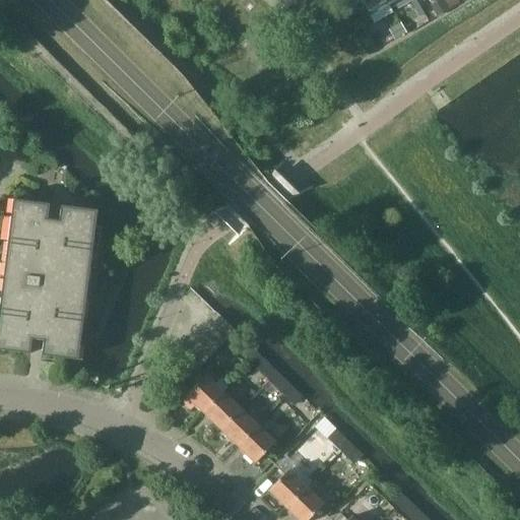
[(299,0),(281,0),(291,10),(300,1),(299,0)]
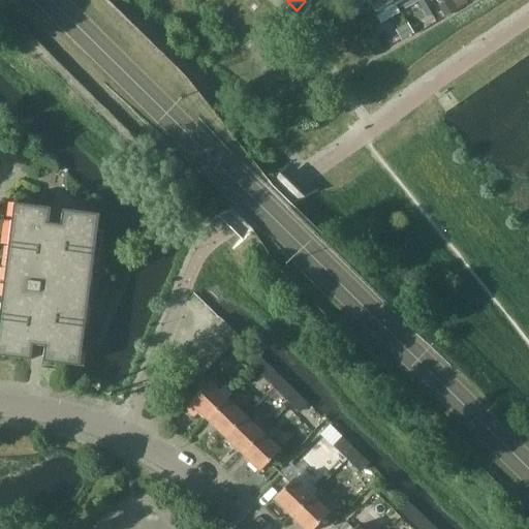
[(397,4),(395,0),(366,0),(376,17),(397,4)]
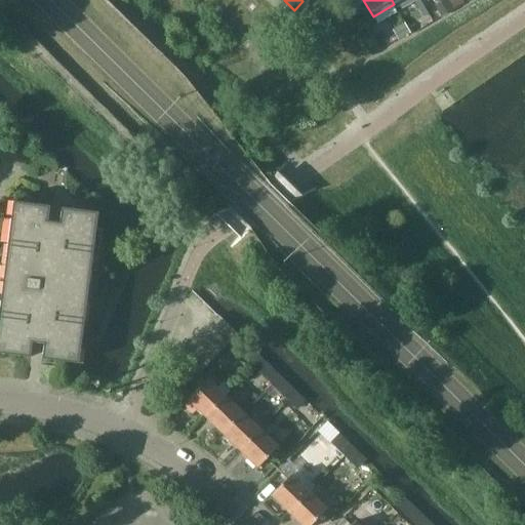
[(442,12),(451,8),(446,0),(444,0),(438,4),(442,12)]
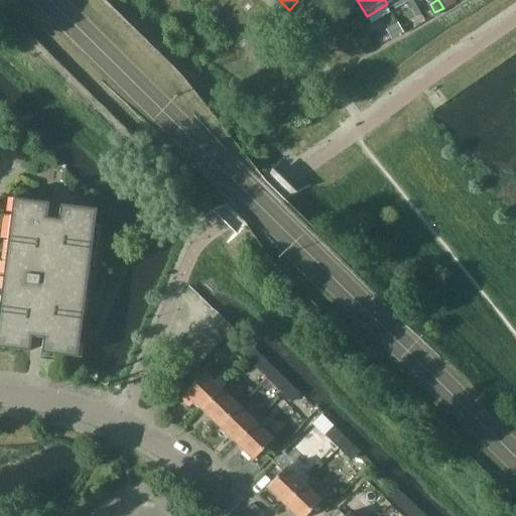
[(454,0),(440,0),(446,9),(457,3),(454,0)]
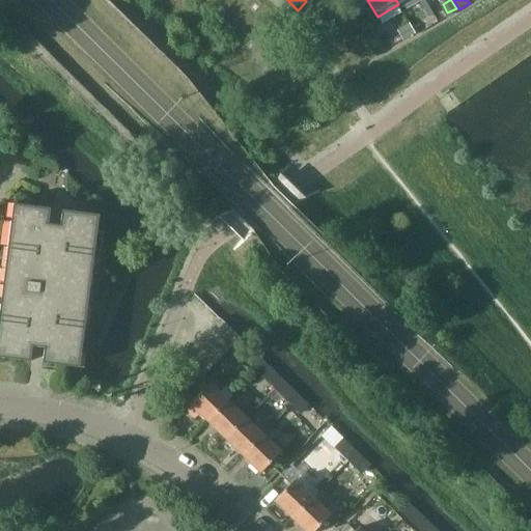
[(410,24),(397,31),(402,40),(415,33),(410,24)]
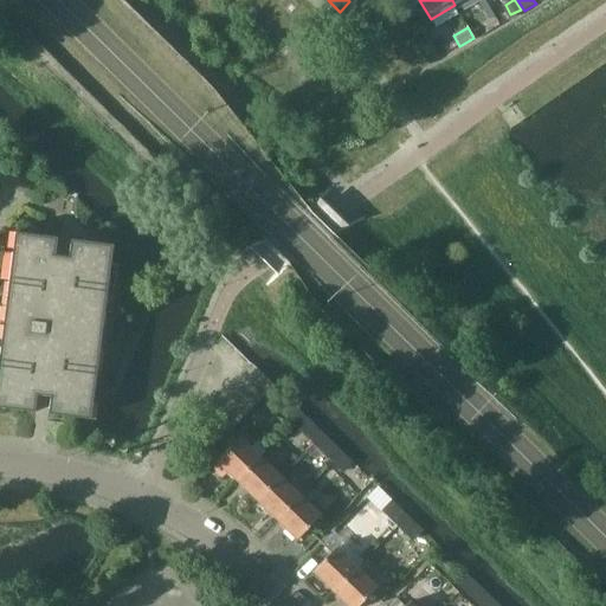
[(55,260),(57,238),(14,232),(0,346),(0,407),(34,412),(38,389),(51,392),(49,414),(90,419),(104,313),(111,313),(118,264),(110,263),(113,245),(70,239),(68,263),(55,260)]
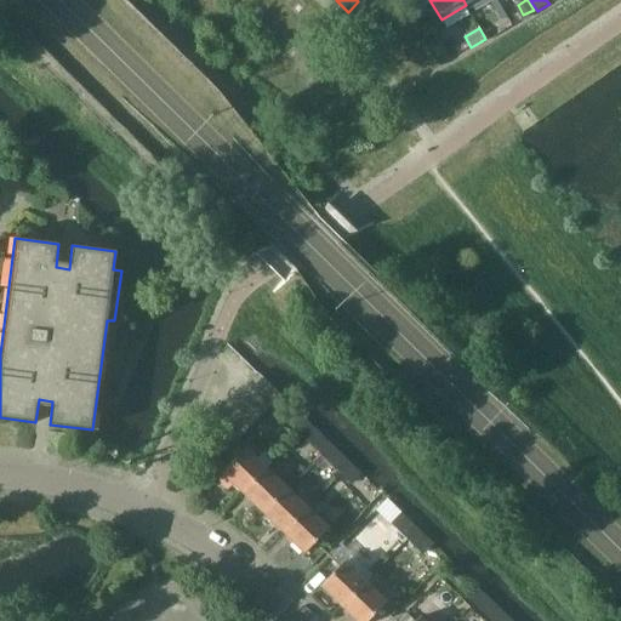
[(279,394),(258,374),(246,386),(267,406),(279,394)]
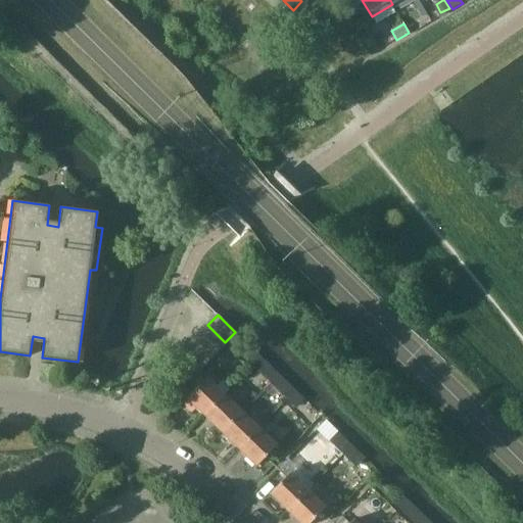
[(225,342),(207,325),(197,335),(216,352),(225,342)]
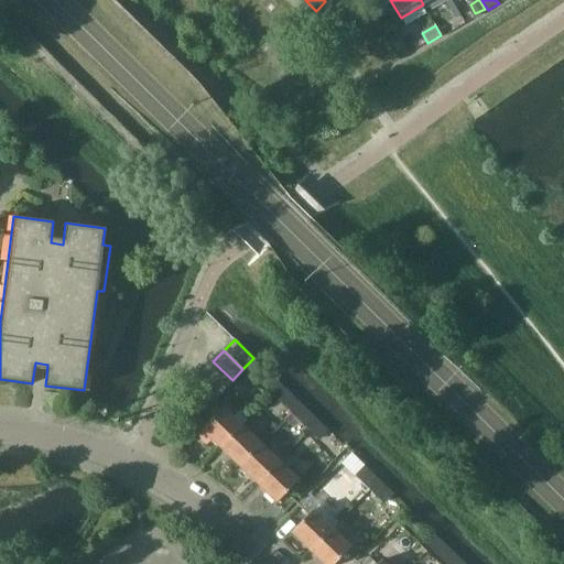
[(232,380),(213,361),(202,372),(221,391),(232,380)]
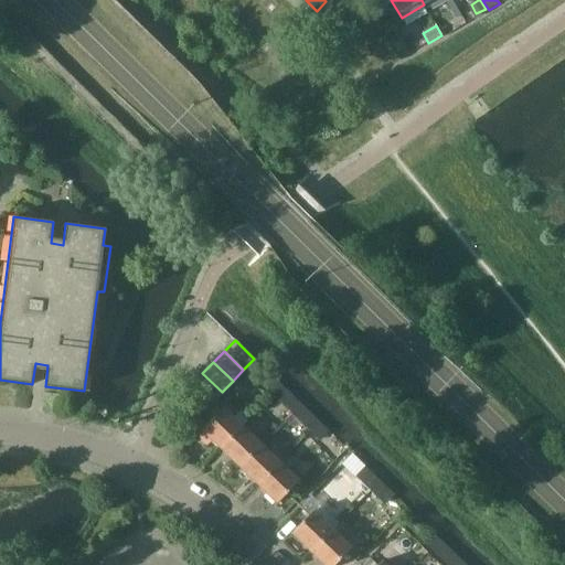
[(222,392),(202,373),(191,384),(211,403),(222,392)]
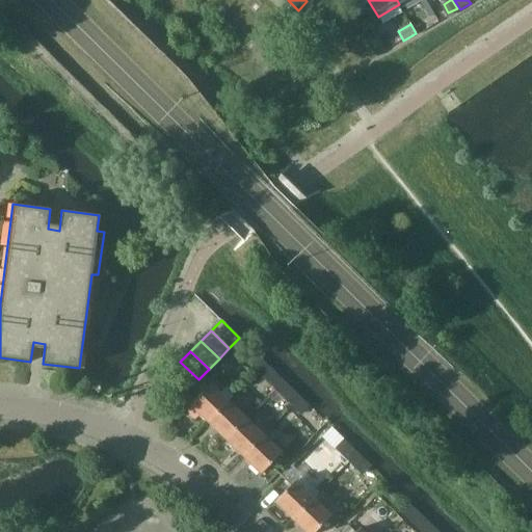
[(248,362),(262,375),(269,367),(256,354),(248,362)]
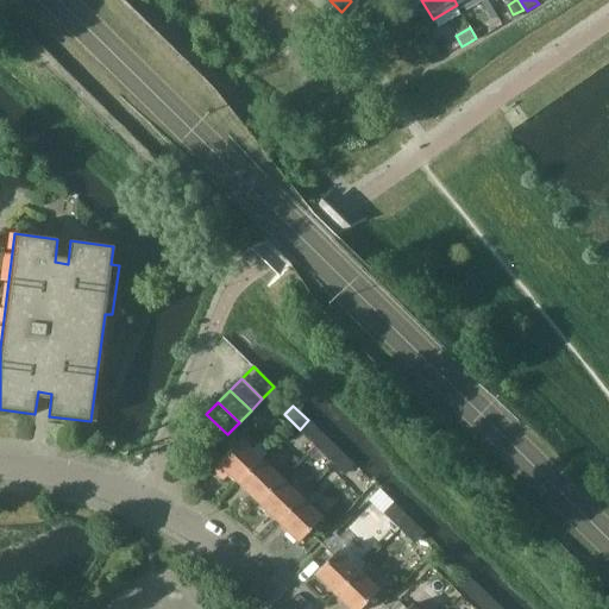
[(324,434),(308,420),(300,429),(314,444),(324,434)]
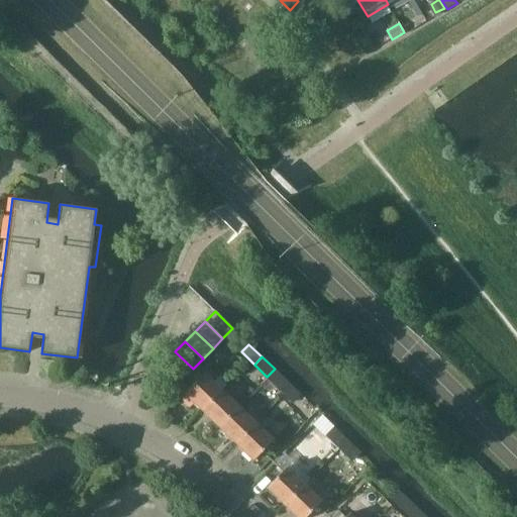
[(288,382),(275,369),(267,377),(280,390),(288,382)]
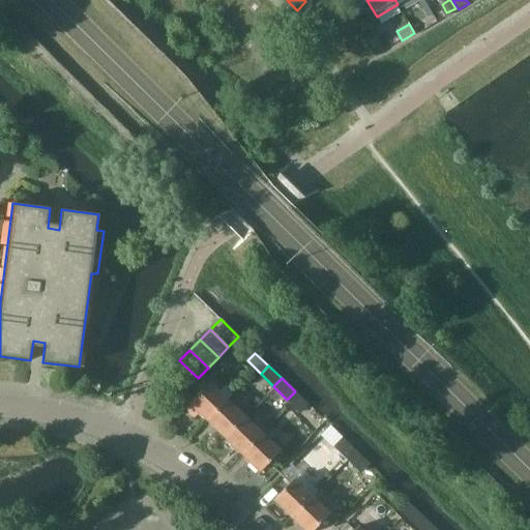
[(209,382),(189,403),(207,419),(227,400),(233,392),(226,386),(219,392),(209,382)]
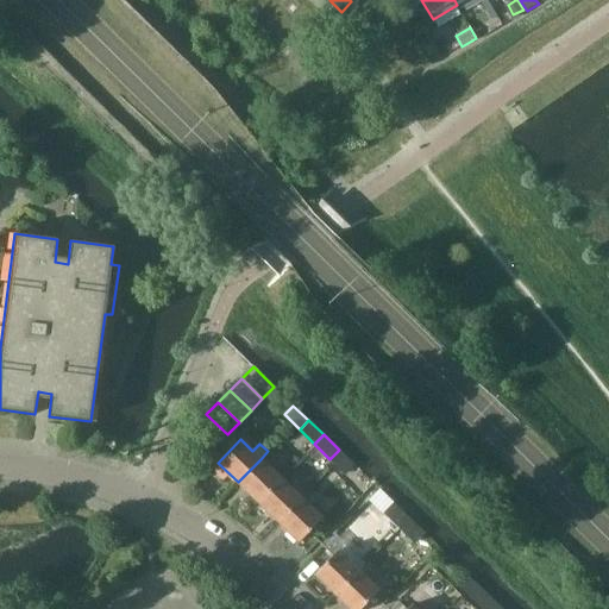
[(353,464),(339,450),(330,459),(345,473),(353,464)]
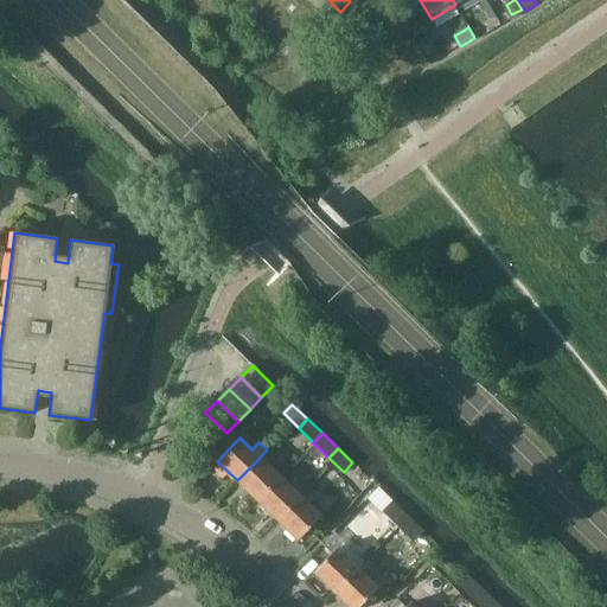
[(260,458),(237,480),(257,500),(280,478),(260,458)]
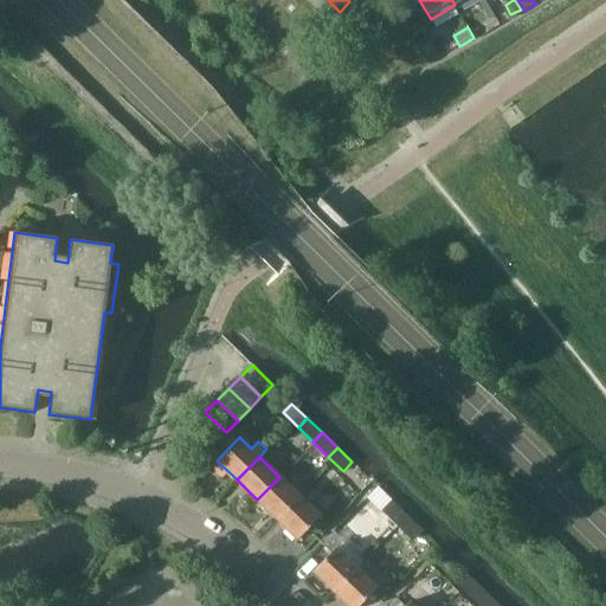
[(279,477),(257,500),(277,520),(300,496),(279,477)]
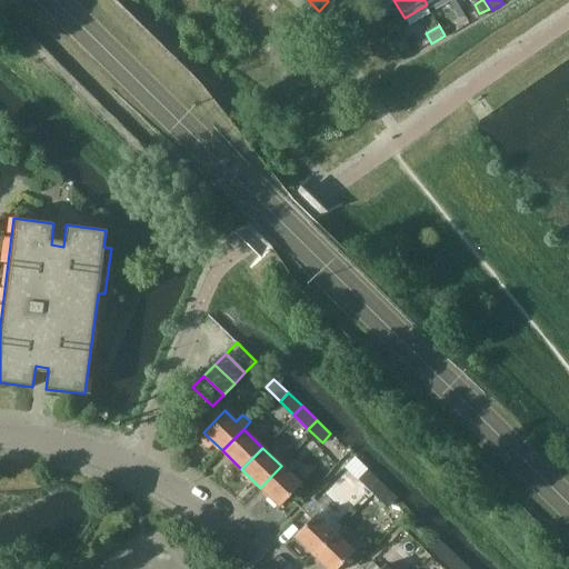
[(355,457),(343,467),(358,480),(359,479),(367,471),(368,470),(355,457)]
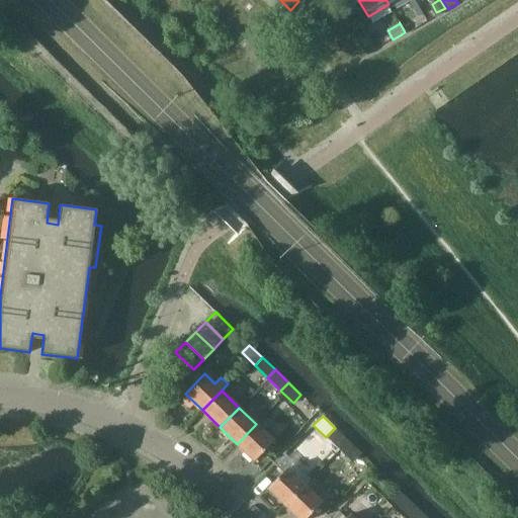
[(256,424),(237,444),(254,460),(273,441),(256,424)]
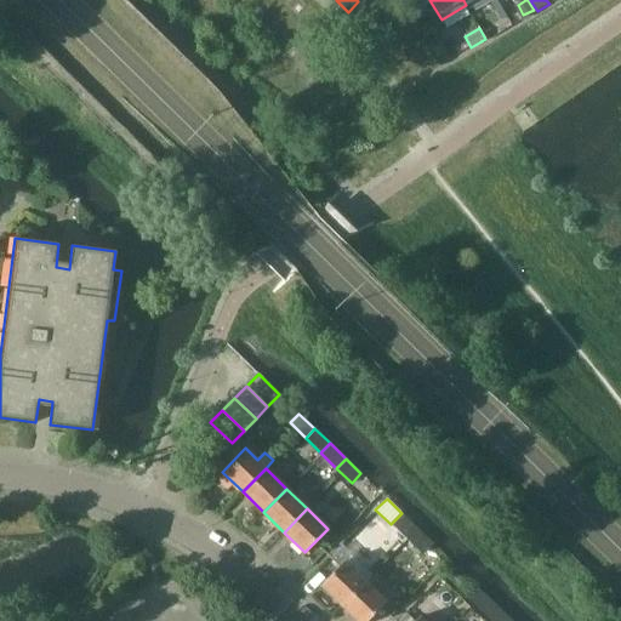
[(416,529),(400,514),(392,523),(406,539),(416,529)]
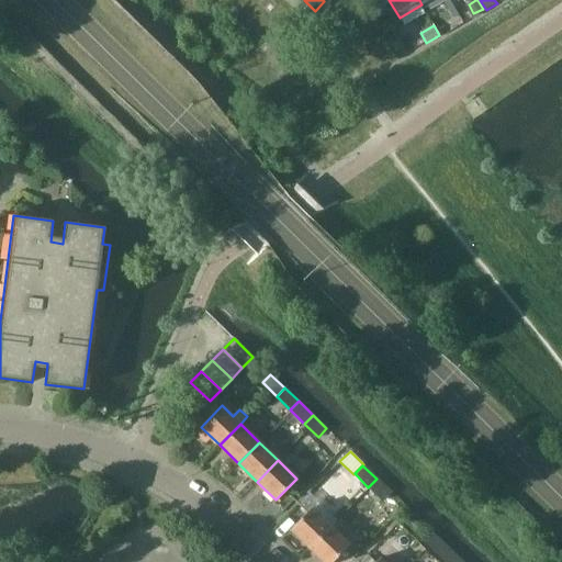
[(391,492),(377,479),(368,487),(382,501),(391,492)]
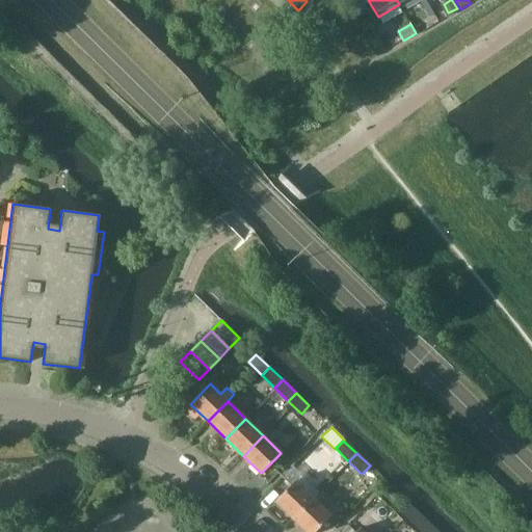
[(274,502),(292,519),(312,499),(294,481),(274,502)]
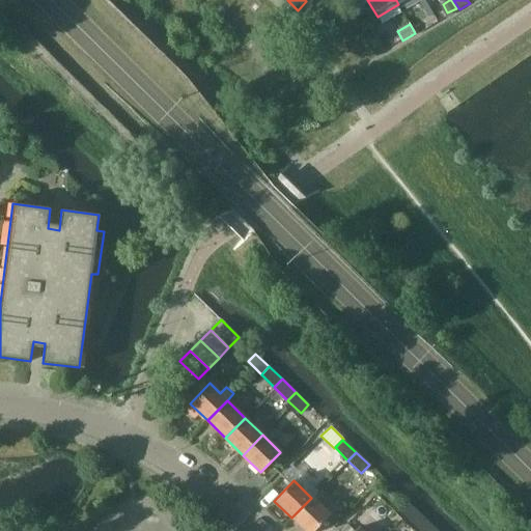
[(313,530),(330,515),(311,498),(291,518),(305,530),(313,530)]
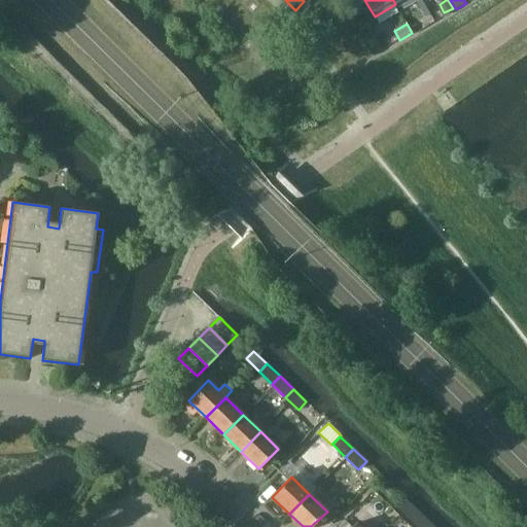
[(419,512),(406,499),(397,507),(411,520),(419,512)]
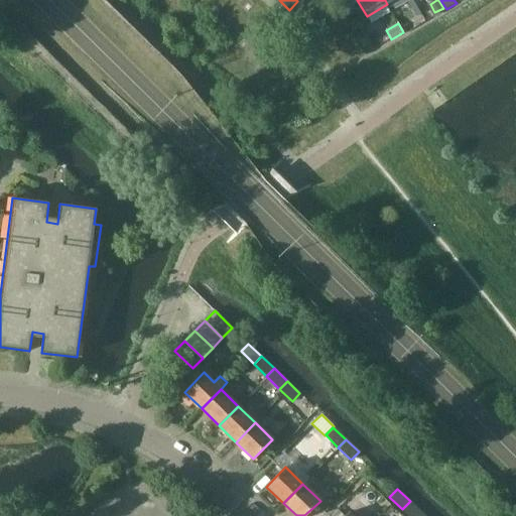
[(420,515),(423,514),(410,501),(402,509),(409,515),(420,515)]
